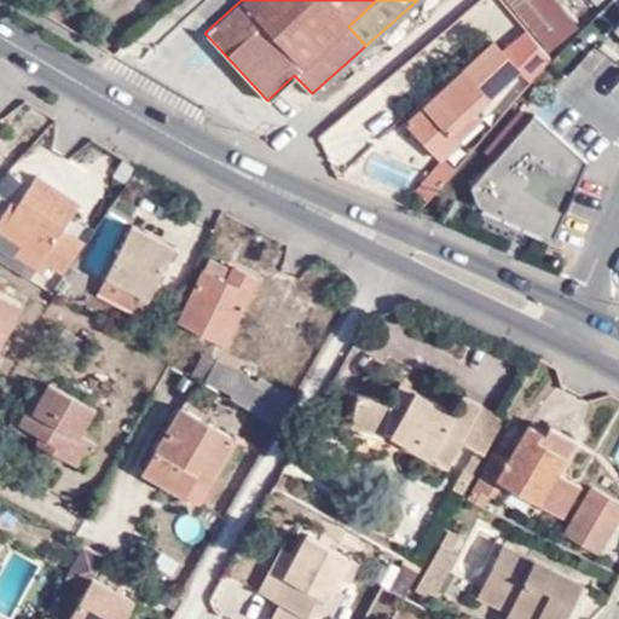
[(510,0),(532,22),(555,47),(577,27),(553,0),(510,0)]
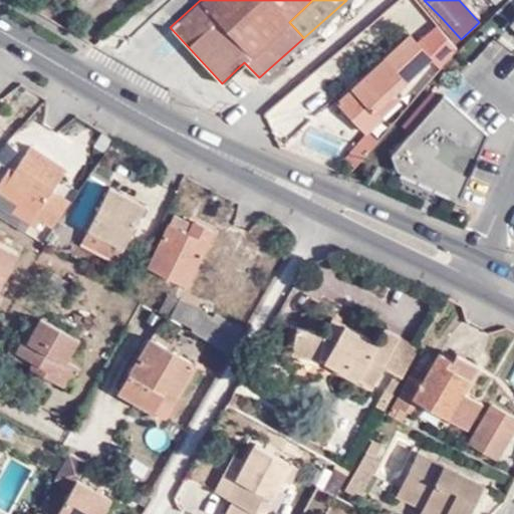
[(461,39),(442,18),(424,35),(416,27),(344,94),(373,126),(389,111),(388,110),(380,104),(401,86),(431,58),(441,69),(448,61),(464,42),(461,39)]
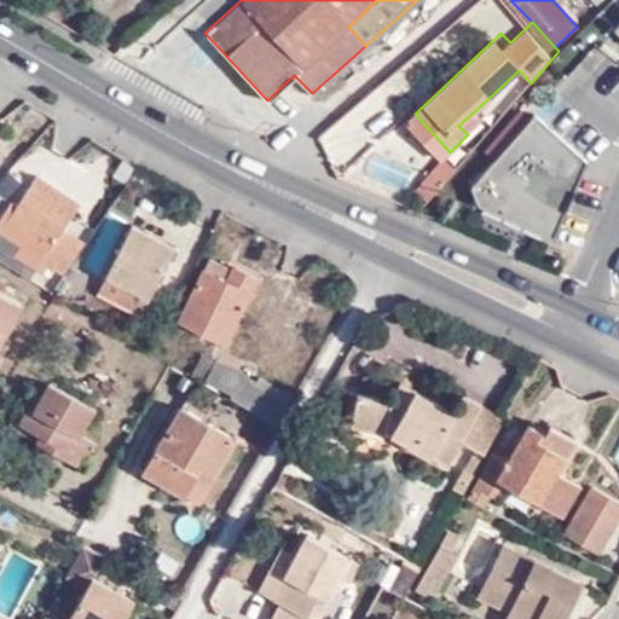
[(489,111),(482,104),(458,126),(467,133),(489,111)]
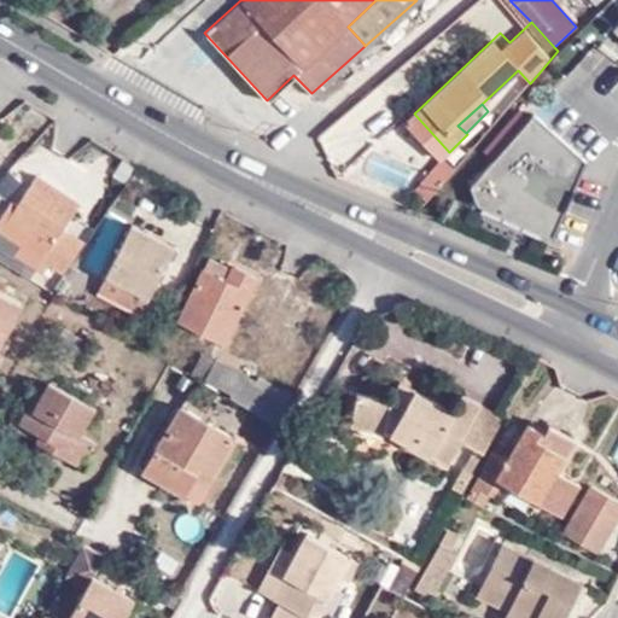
[(584,161),(531,114),(467,187),(474,204),(551,239),(584,161)]
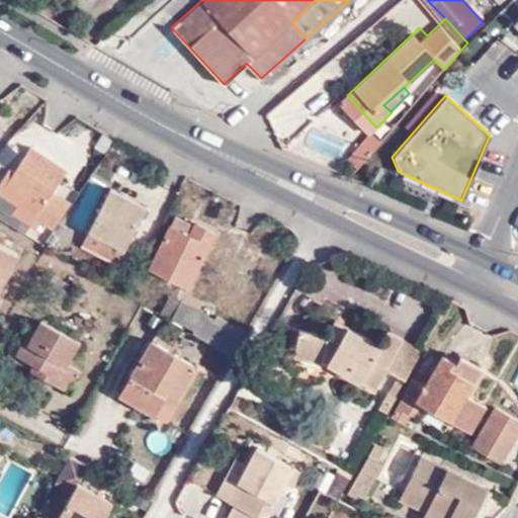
[(364,162),(386,137),(378,128),(356,155),(364,162)]
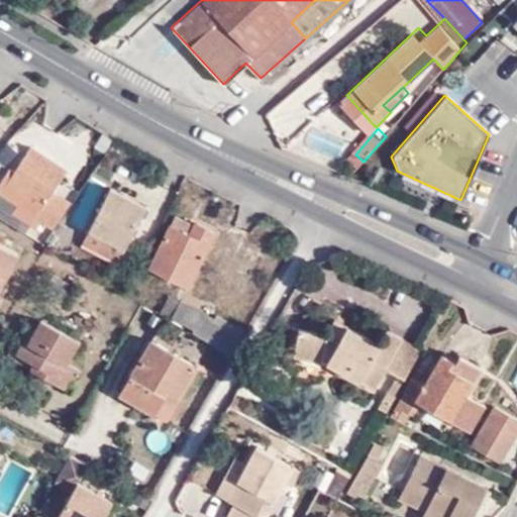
[(68,162),(31,136),(14,164),(11,162),(0,177),(0,184),(18,197),(13,205),(31,217),(37,210),(53,220),(70,195),(54,183),(68,162)]
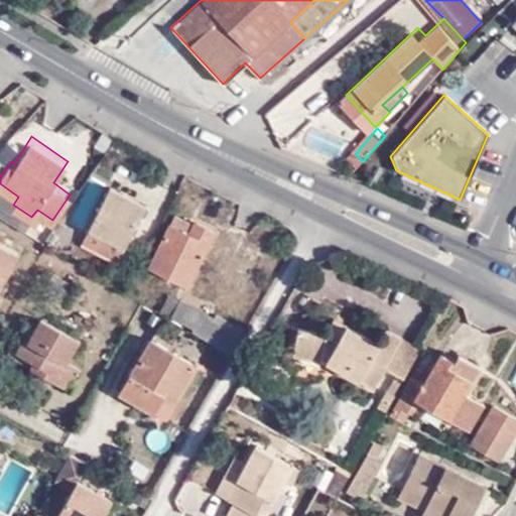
[(129,237),(141,215),(127,206),(131,197),(110,186),(86,231),(115,245),(122,249),(129,237)]
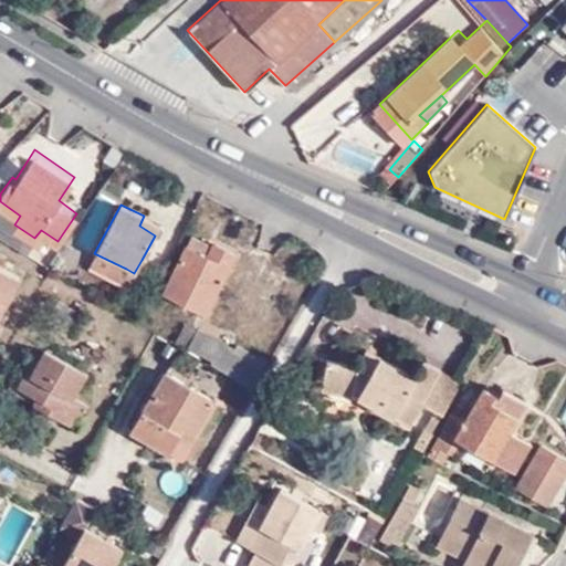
[(160,224),(144,216),(139,226),(155,236),(160,224)]
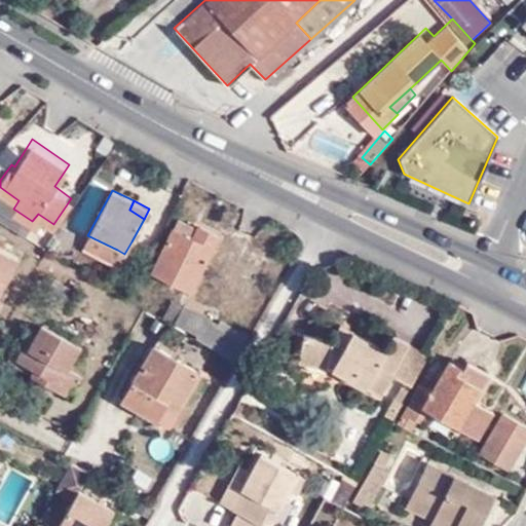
[(177,220),(173,229),(178,231),(192,238),(196,229),(177,220)]
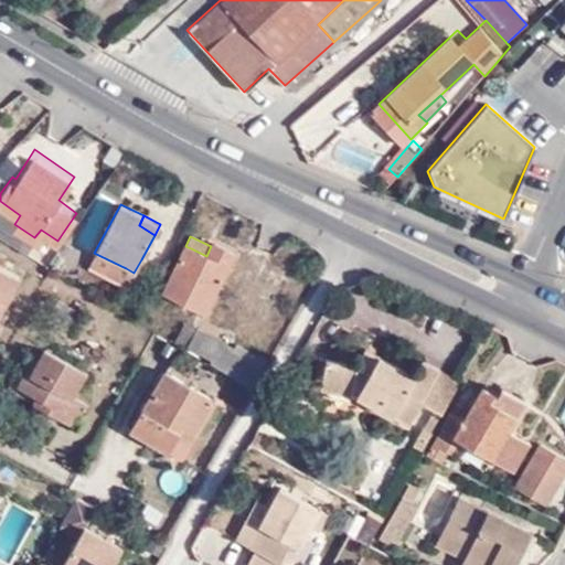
[(191,248),(185,246),(166,283),(160,294),(201,316),(233,256),(212,244),(211,246),(206,256),(191,248)]
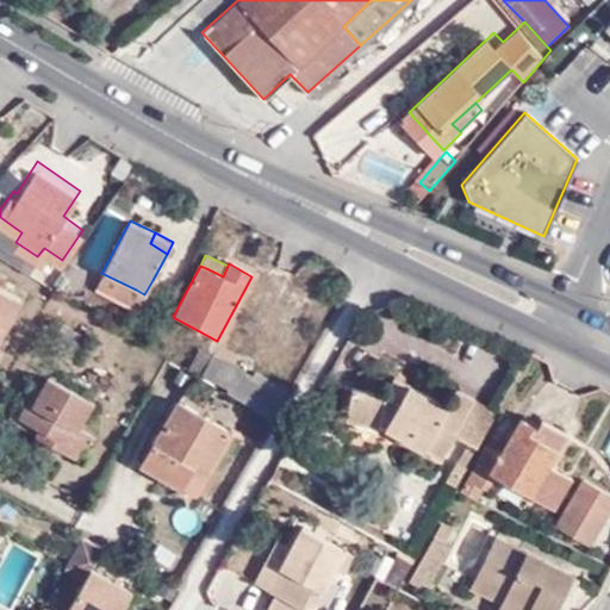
[(5,287),(0,284),(0,341),(24,298),(5,287)]
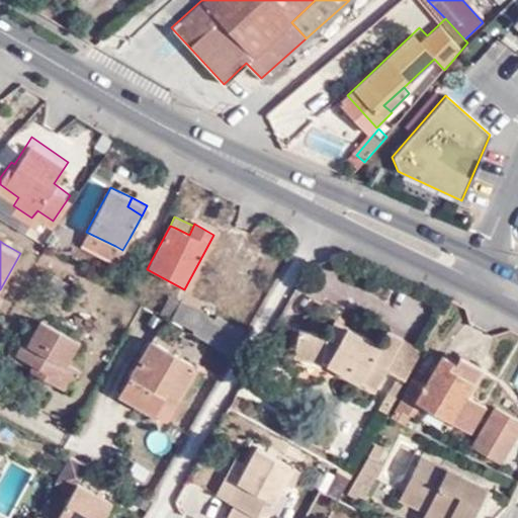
[(186,338),(224,363),(237,338),(211,322),(208,326),(177,305),(166,322),(188,336),(186,338)]
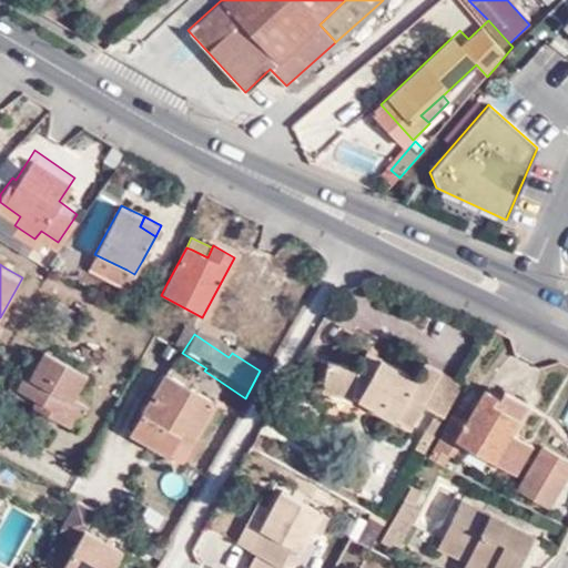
[(88,368),(49,347),(40,365),(28,388),(41,397),(52,403),(49,411),(75,426),(91,399),(75,389),(88,368)]
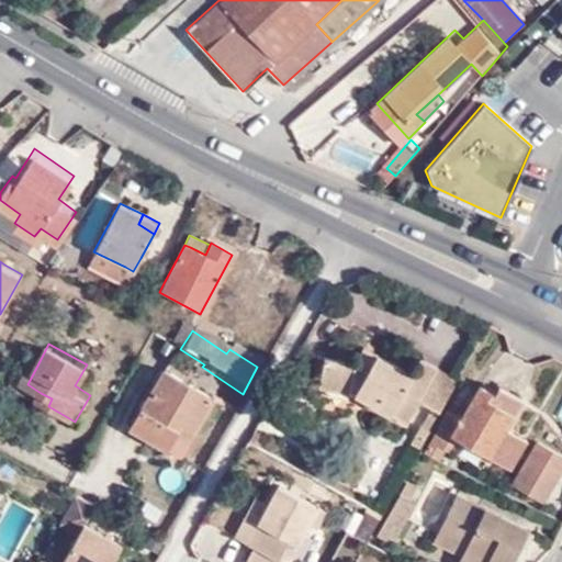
[(436,407),(452,374),(415,356),(407,370),(357,345),(348,359),(319,355),(314,385),(371,398),(374,393),(391,403),(396,393),(412,401),(413,396),(436,407)]
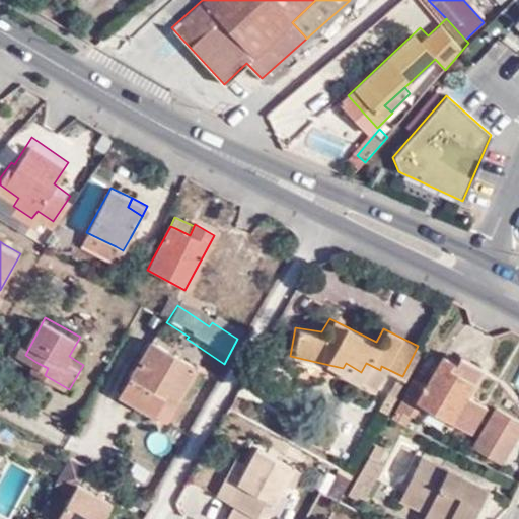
[(25,355),(36,334),(31,329),(18,352),(25,355)]
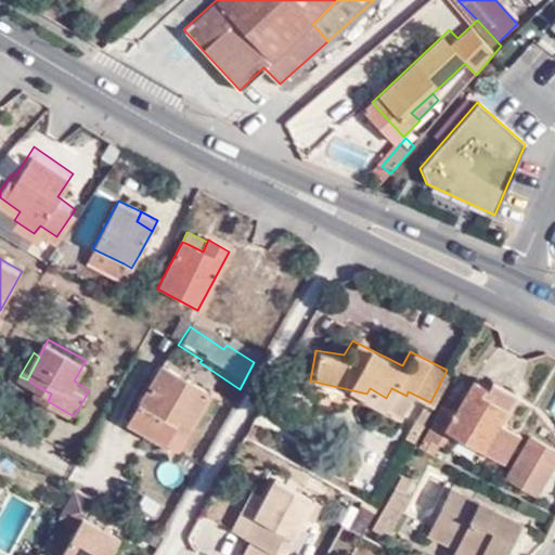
[(173,427),(188,434),(206,401),(156,374),(124,434),(162,454),(173,427)]
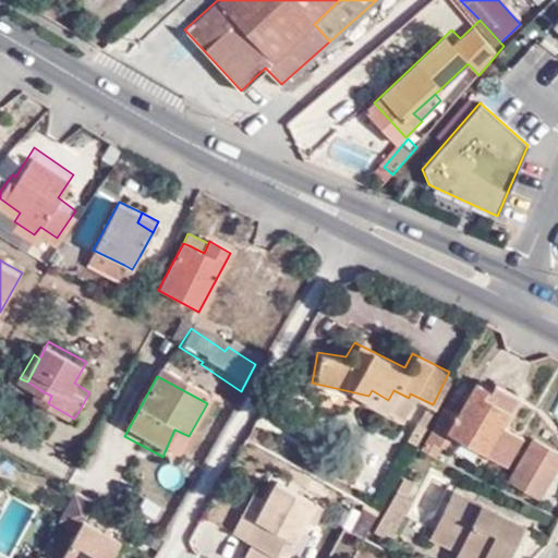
[(435,426),(429,436),(445,445),(451,433),(488,453),(504,425),(510,413),(520,396),(496,383),(492,392),(476,385),(460,413),(449,407),(455,398),(448,393),(440,408),(431,423),(435,426)]
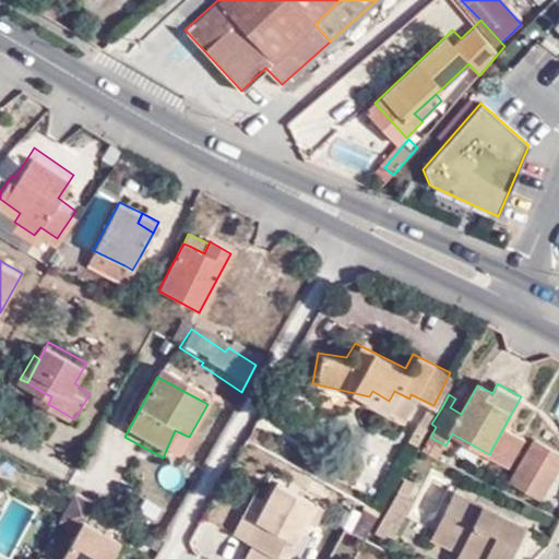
[(37,397),(48,404),(51,396),(40,391),(37,397)]
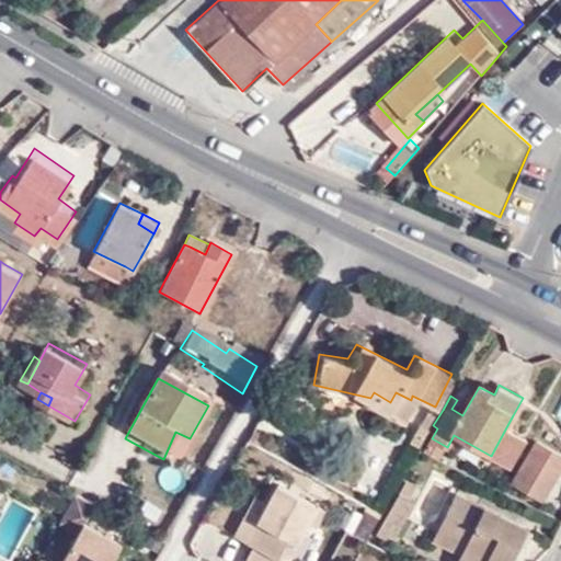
[(374,392),(370,398),(403,415),(411,400),(396,392),(390,402),(374,392)]
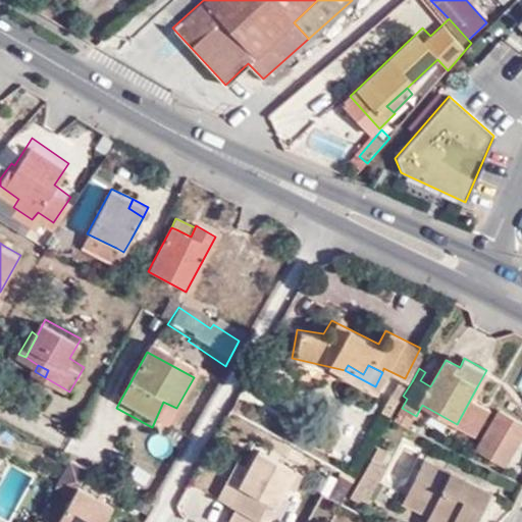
[(491,409),(471,398),(457,424),(477,434),(491,409)]
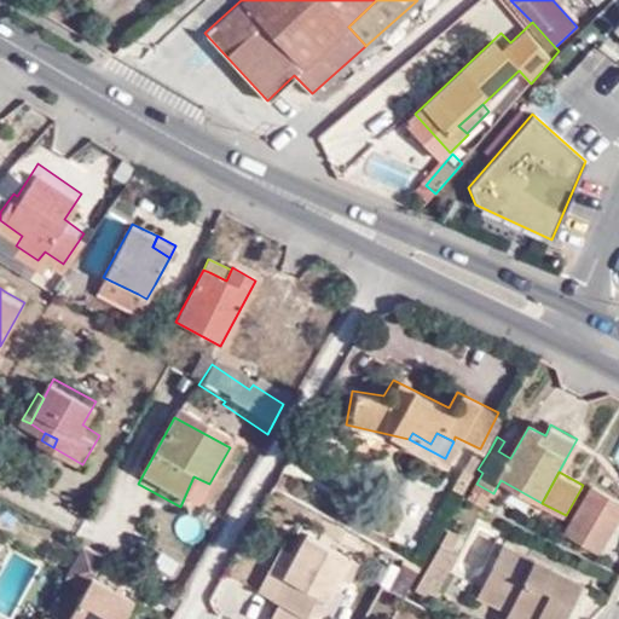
[(287,479),(275,473),(268,482),(281,489),(287,479)]
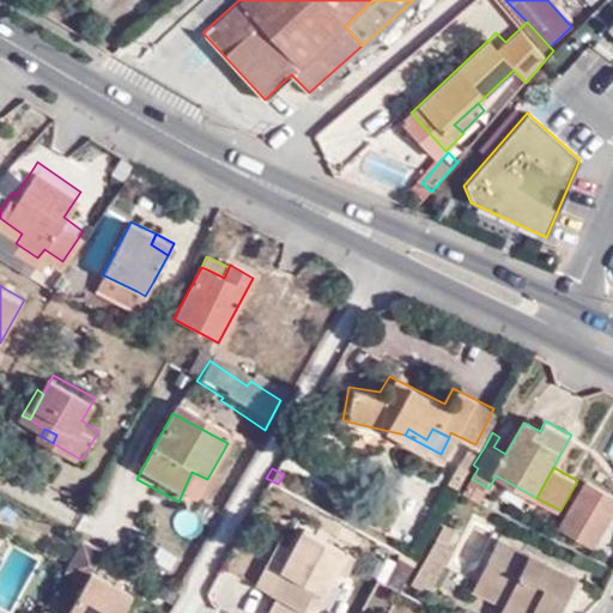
[(192,509),(207,479),(192,472),(178,502),(192,509)]
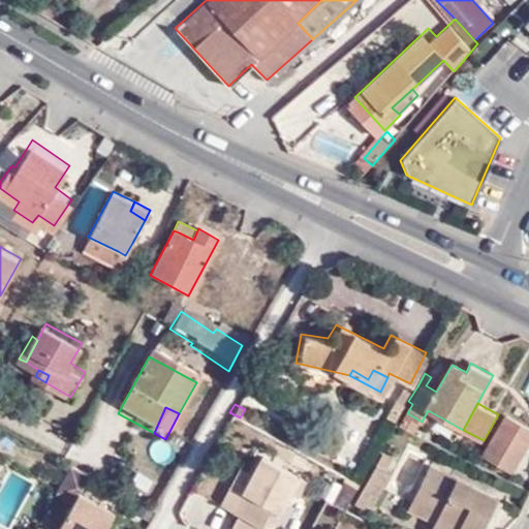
[(528,440),(528,424),(508,412),(489,453),(517,468),(528,440)]
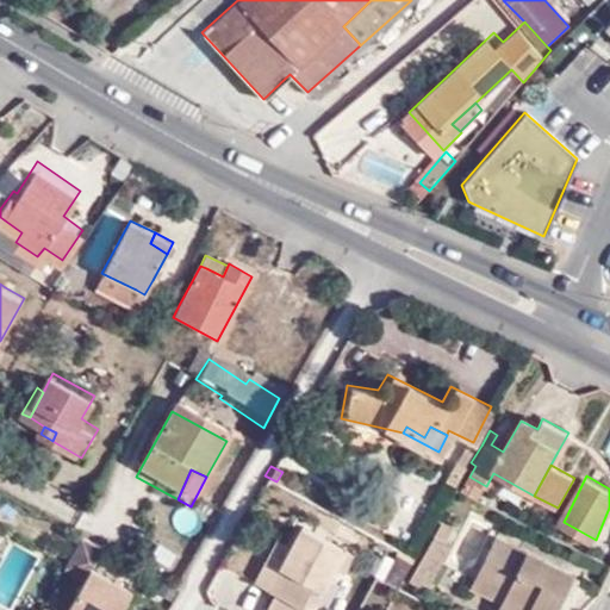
[(481,497),(486,486),(470,477),(464,487),(481,497)]
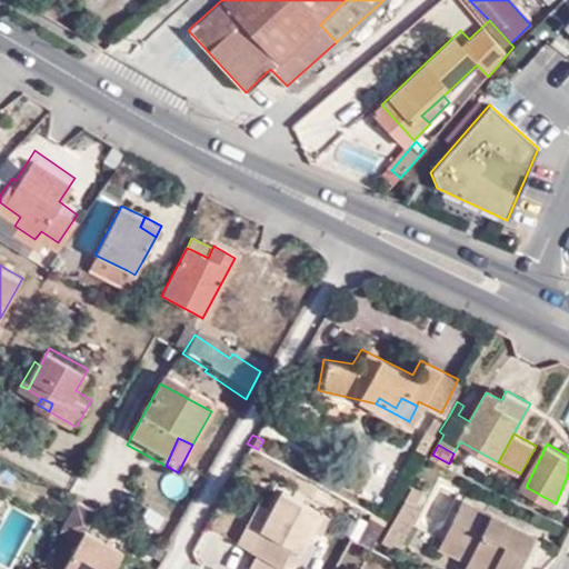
[(449,463),(432,455),(429,459),(447,467),(449,463)]
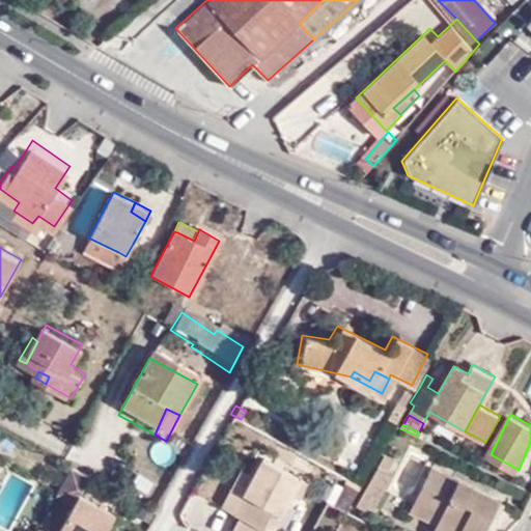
[(251,475),(232,511),(240,516),(231,530),(271,530),(270,530),(288,495),(295,498),(304,480),(260,457),(251,475)]
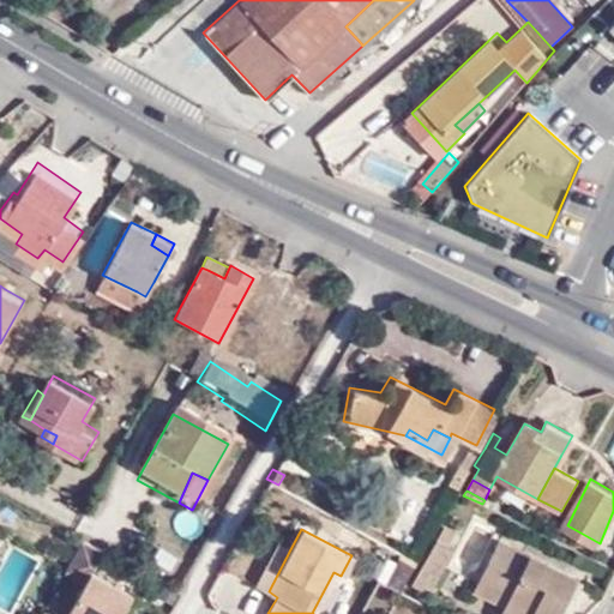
[(82,535),(64,570),(79,578),(65,607),(78,613),(119,613),(134,584),(95,564),(104,547),(82,535)]
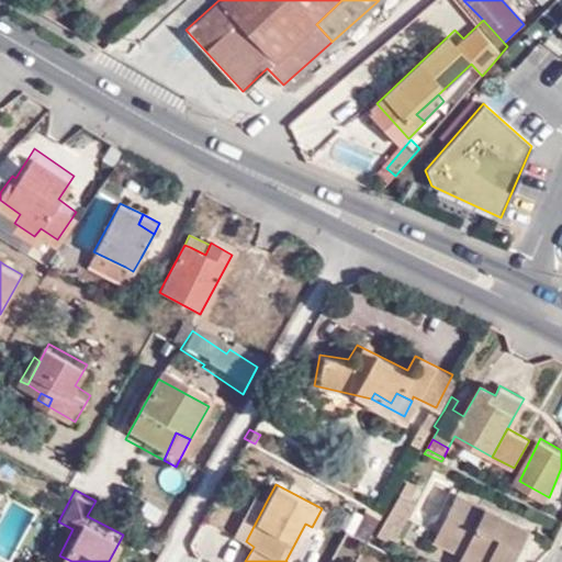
[(232,534),(246,541),(266,503),(253,495),(232,534)]
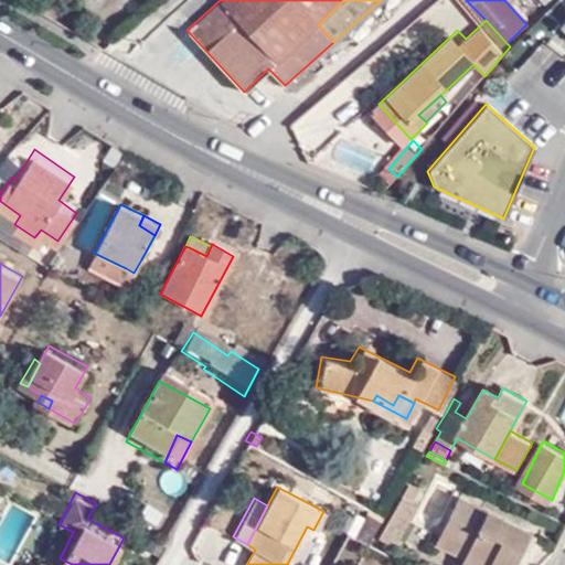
[(472,551),(469,557),(465,564),(520,564),(536,535),(464,499),(456,514),(466,519),(455,540),(472,551)]
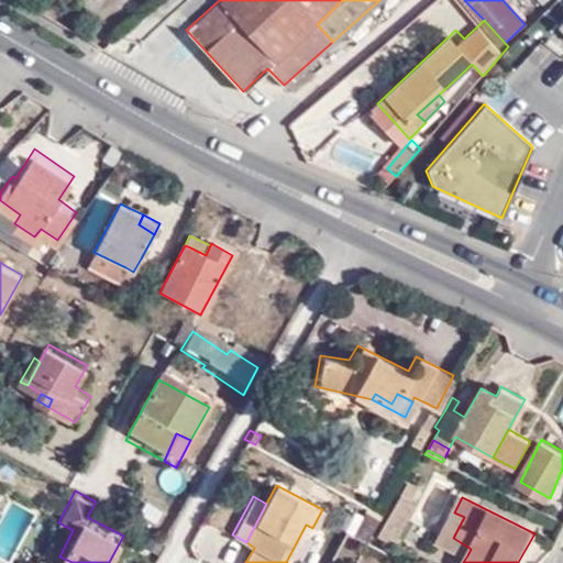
[(383,539),(396,547),(415,511),(401,505),(383,539)]
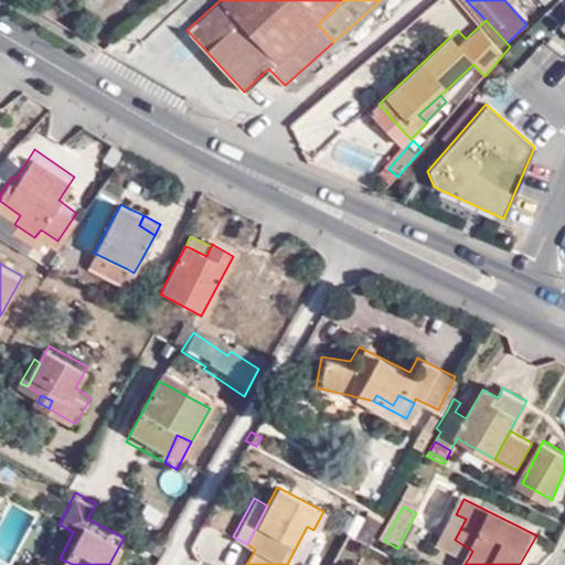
[(440,543),(469,557),(472,551),(455,540),(466,519),(456,514),(440,543)]
